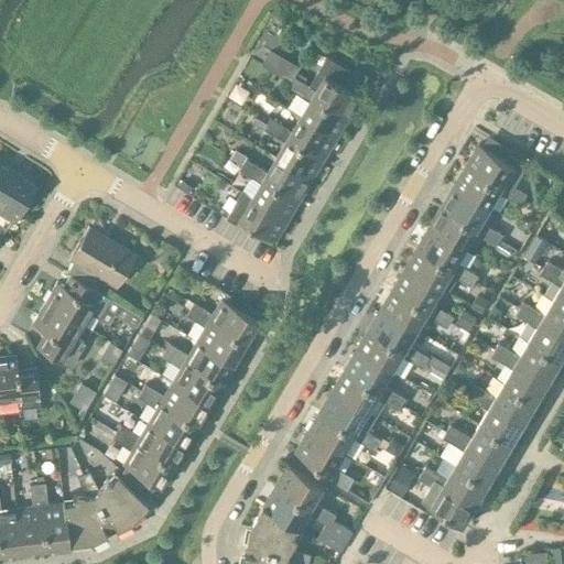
[(358,67),(355,73),(326,55),(308,84),(303,80),(296,93),(305,98),(308,91),(349,116),(361,95),(357,91),(368,74),(358,67)]
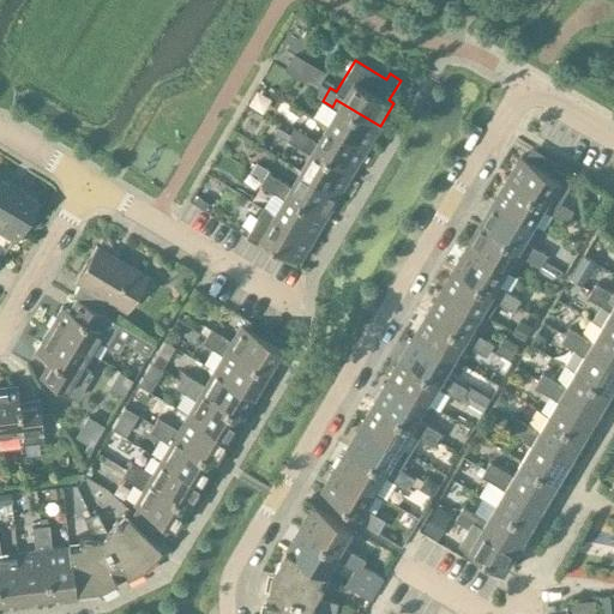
[(300,78),(317,88),(320,83),(323,79),(306,68),(300,78)]
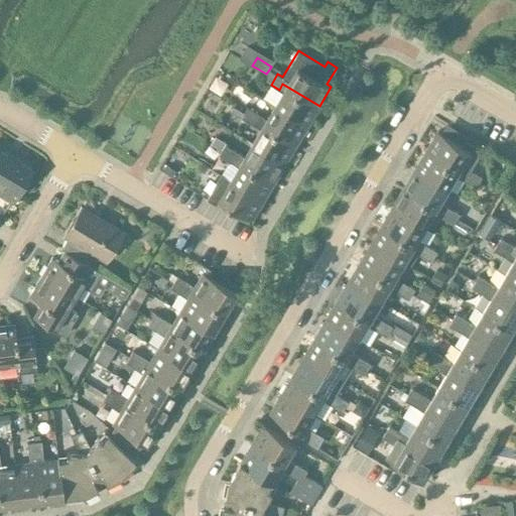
[(263,80),(271,85),(277,74),(269,70),(266,74),(263,80)]
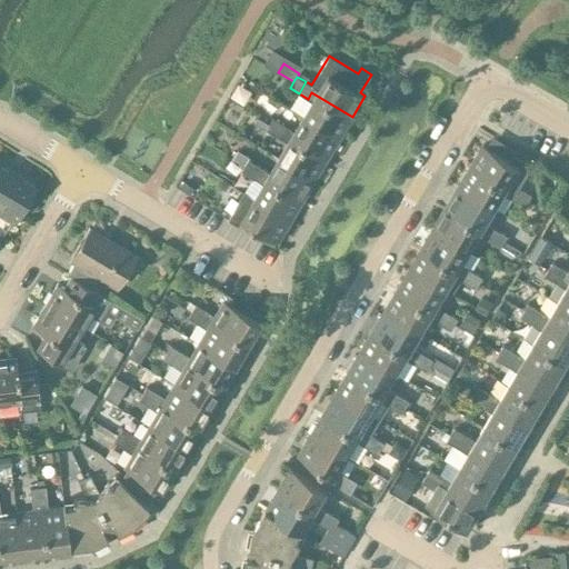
[(302,115),(340,138),(352,117),(311,92),(308,99),(311,100),(302,115)]
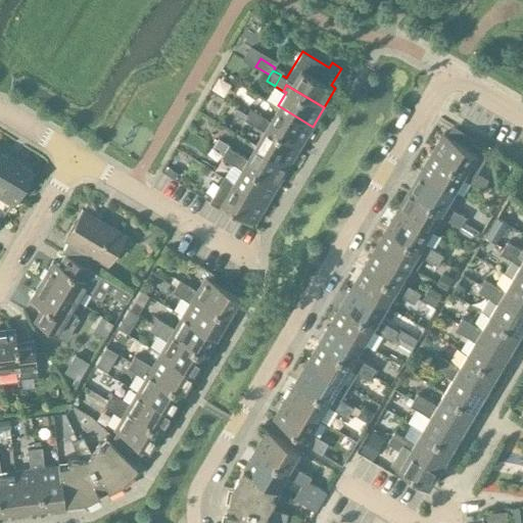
[(258,113),(252,125),(260,129),(264,124),(301,145),(313,127),(278,105),(270,120),(258,113)]
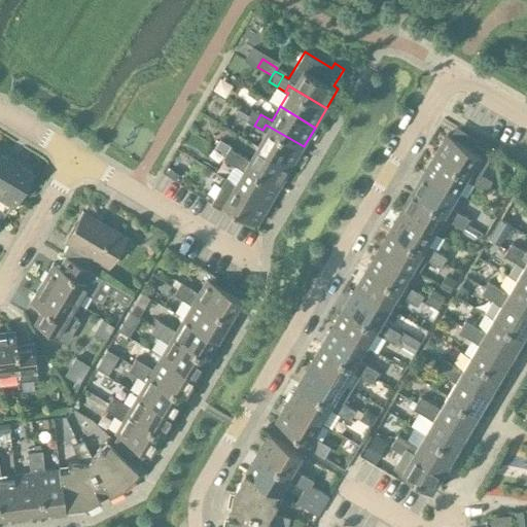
[(236,114),(246,120),(249,114),(239,108),(236,114)]
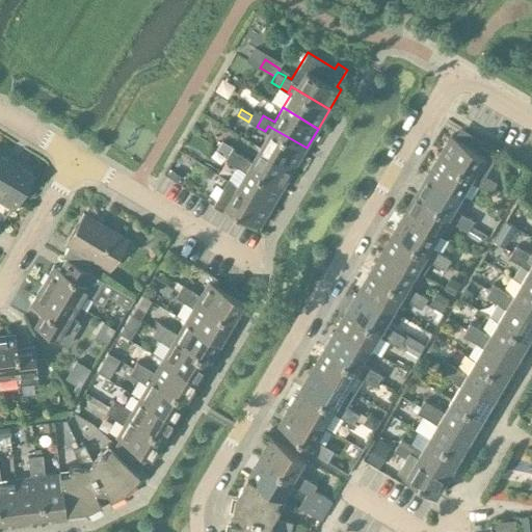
[(248,122),(257,127),(263,115),(255,110),(251,115),(248,122)]
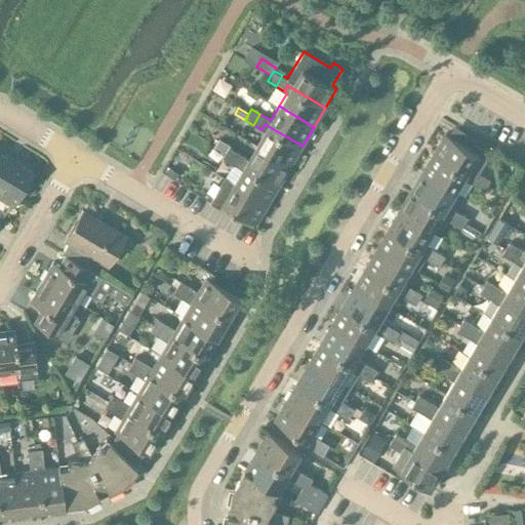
[(265,131),(256,145),(290,165),(303,146),(265,124),(261,129),(265,131)]
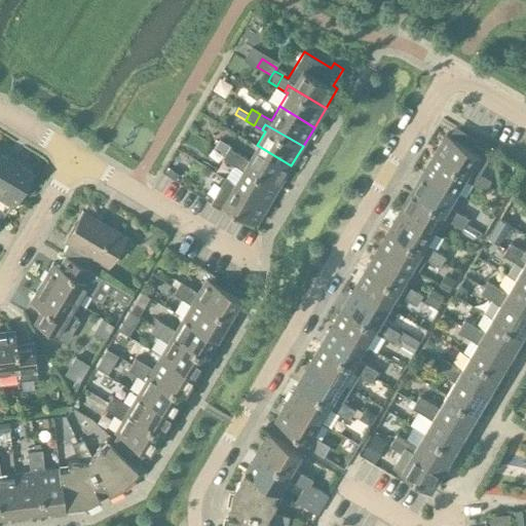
[(476,171),(480,173),(488,159),(485,148),(475,142),(471,148),(447,134),(435,153),(473,176),(476,171)]
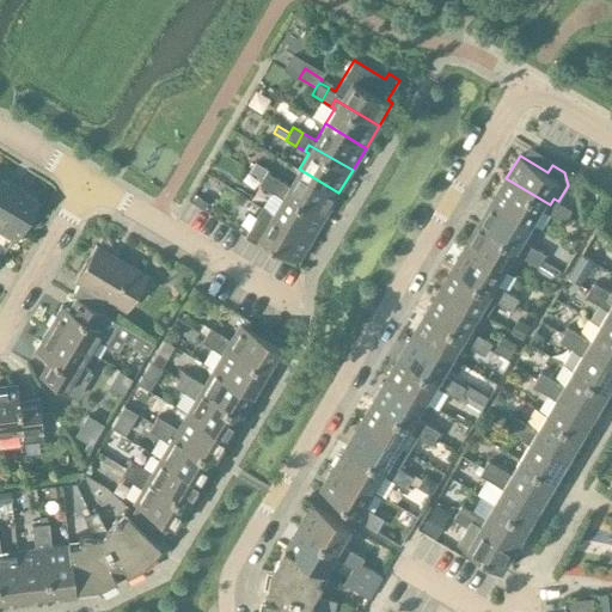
[(267,171),(268,169),(256,161),(251,170),(263,177),(267,171)]
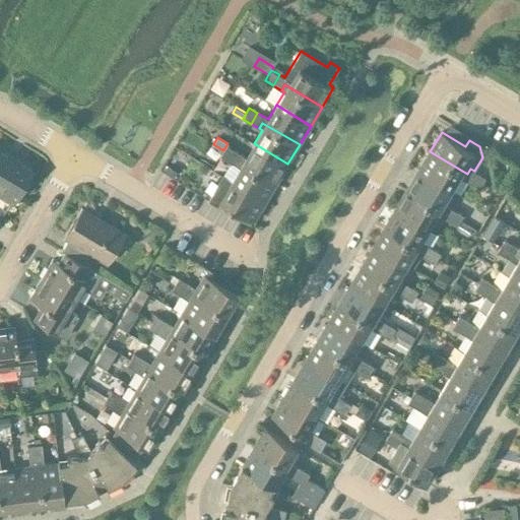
[(229,160),(237,166),(240,160),(277,182),(287,164),(254,143),(246,156),(235,150),(229,160)]
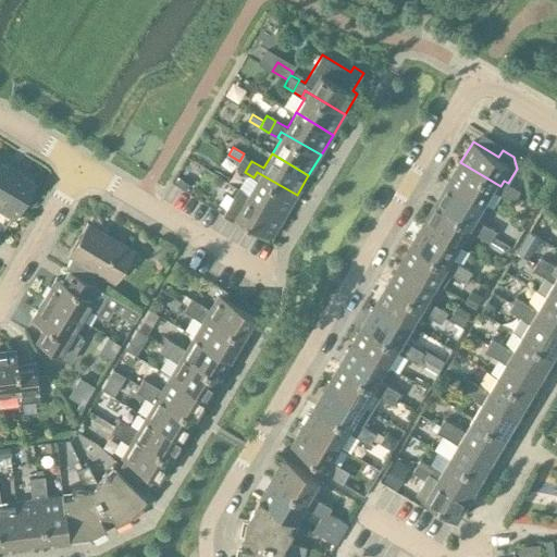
[(236,166),(245,172),(251,161),(243,156),(239,161),(236,166)]
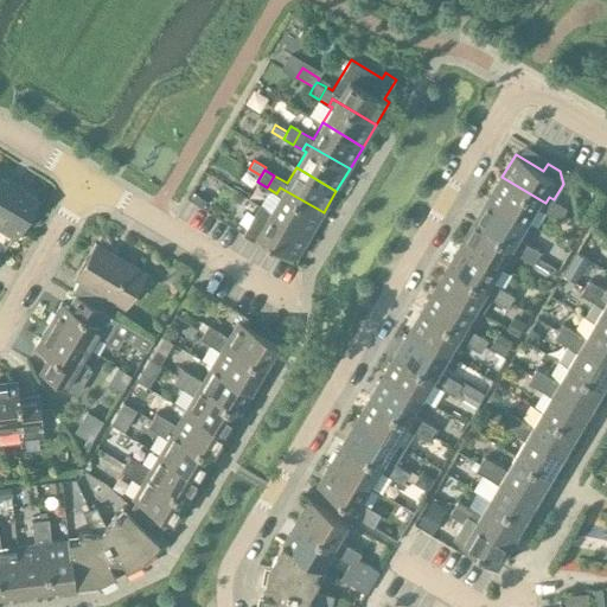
[(0,177),(0,230),(12,238),(36,198),(0,177)]
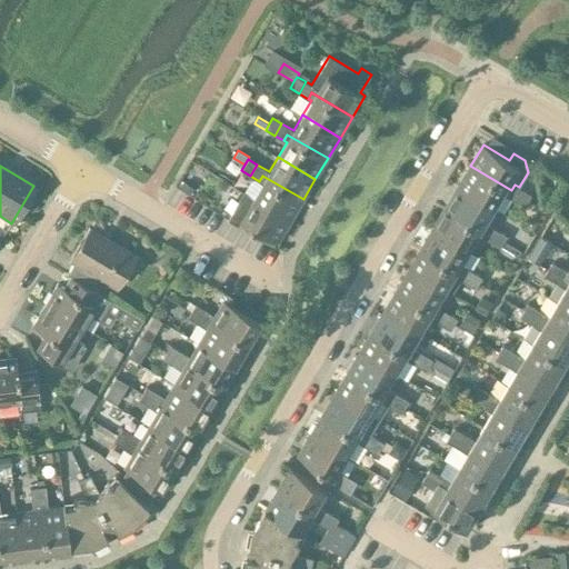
[(458,187),(496,208),(505,193),(516,201),(522,189),(519,187),(515,185),(511,190),(470,166),(458,187)]
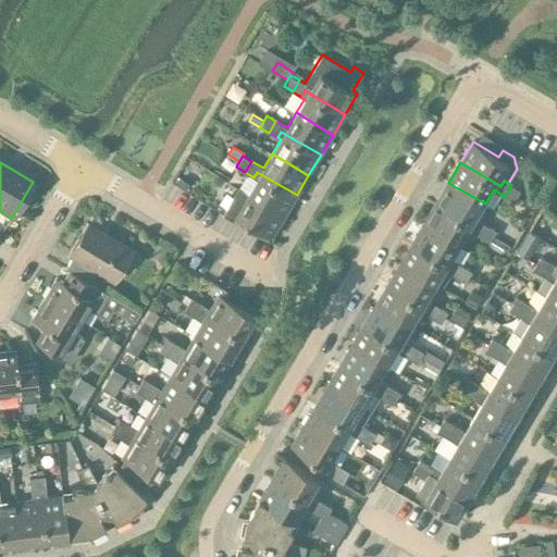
[(248,194),(284,215),(297,195),(257,172),(254,177),(256,178),(248,194)]
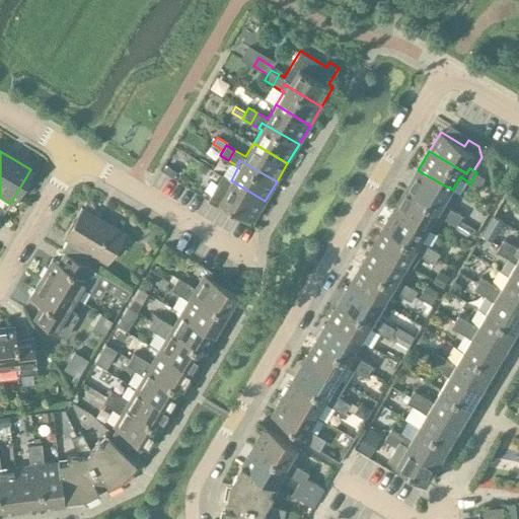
[(418,170),(406,189),(444,211),(447,206),(444,204),(452,190),(418,170)]
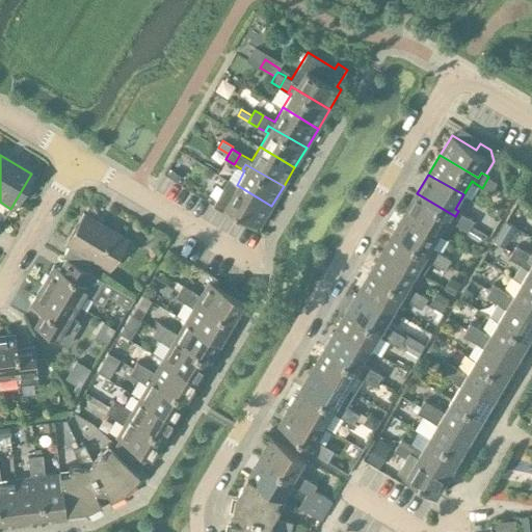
[(488,177),(482,188),(490,192),(496,195),(499,189),(495,186),(497,182),(488,177)]
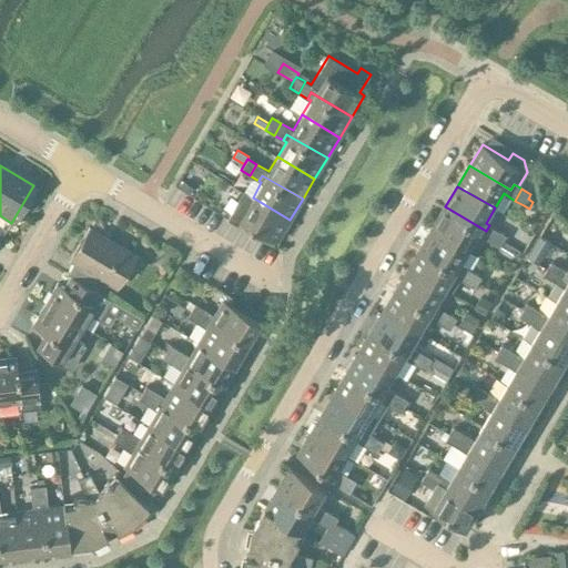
[(227,219),(239,225),(241,221),(277,242),(290,220),(253,198),(244,192),(227,219)]
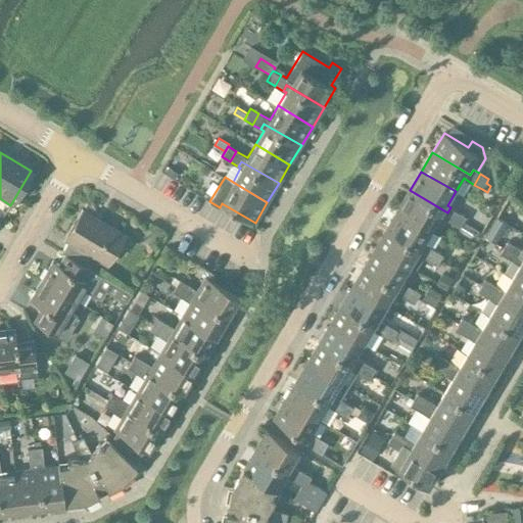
[(398,209),(433,230),(441,216),(452,223),(459,211),(450,207),(447,212),(410,190),(398,209)]
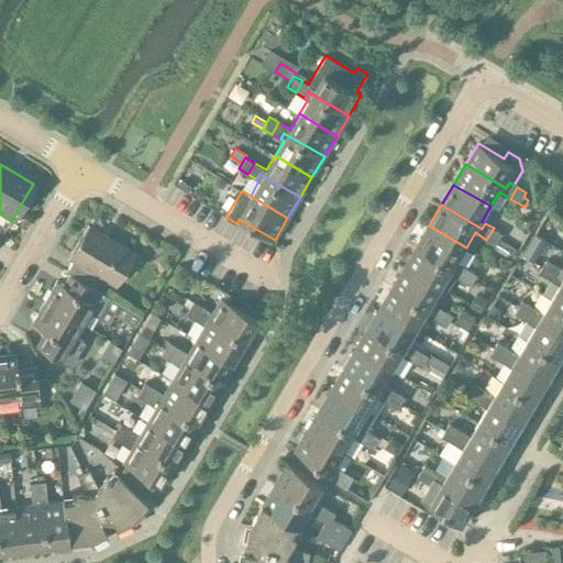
[(519,223),(528,228),(533,219),(523,214),(519,223)]
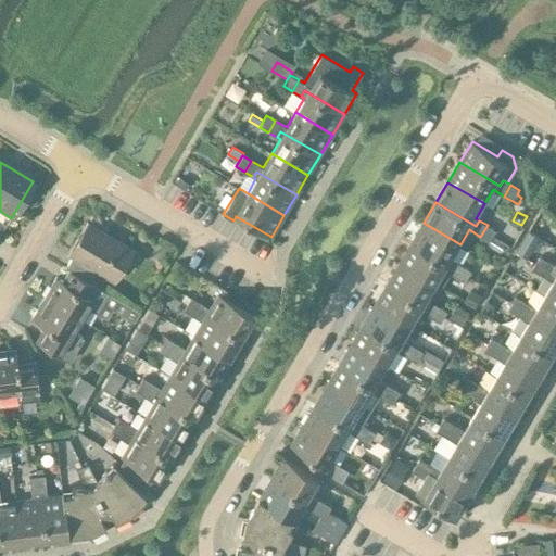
[(64,267),(65,267),(84,279),(84,278),(87,280),(93,269),(113,281),(133,250),(88,220),(67,253),(72,255),(64,267)]
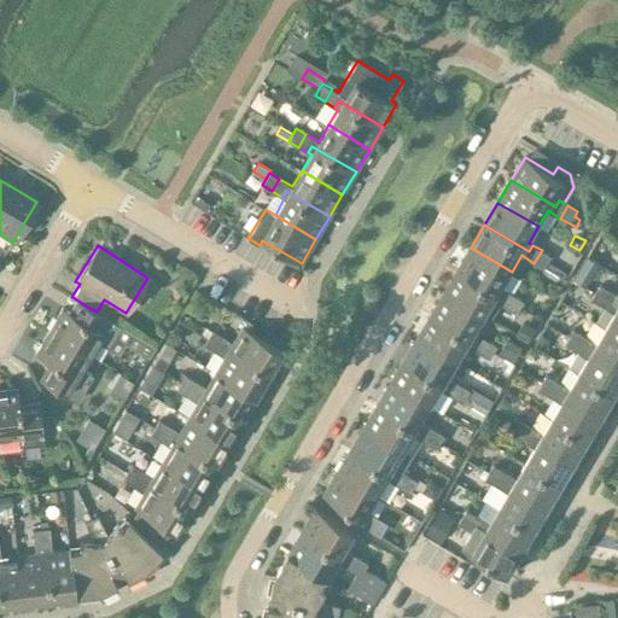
[(502,296),(506,290),(502,287),(512,272),(471,248),(458,269),(502,296)]
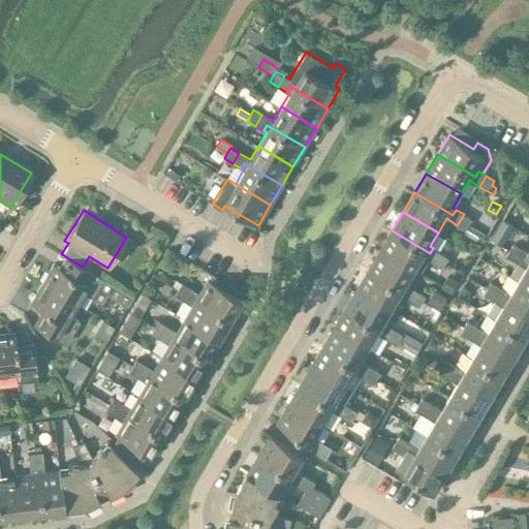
[(464,214),(457,225),(465,229),(471,219),(464,214)]
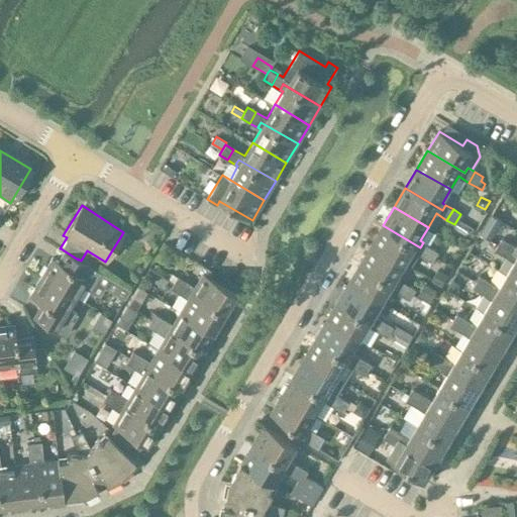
[(454,224),(452,227),(466,234),(470,227),(457,219),(454,224)]
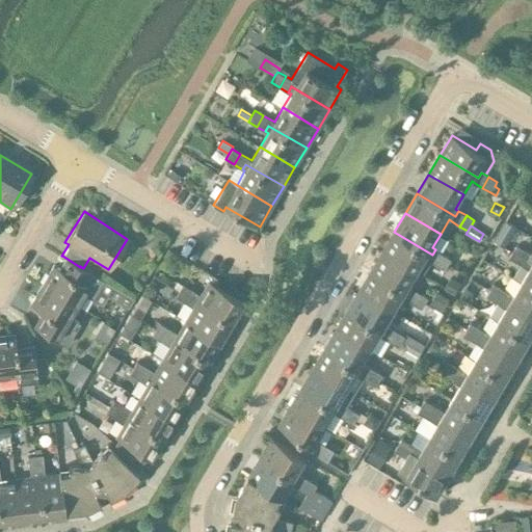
[(382,251),(418,272),(422,275),(430,261),(436,265),(443,255),(435,249),(432,255),(394,232),(382,251)]
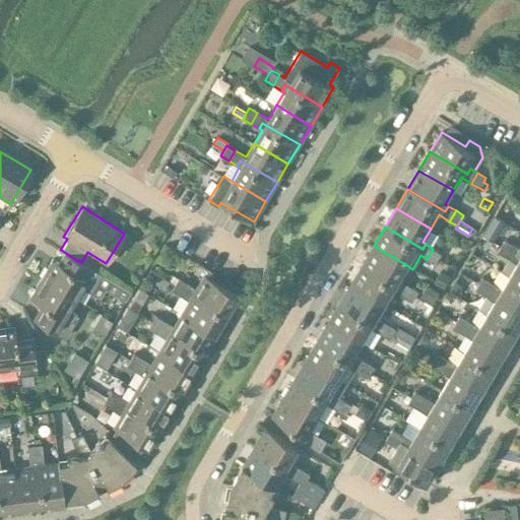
[(498,251),(506,256),(513,244),(505,239),(498,251)]
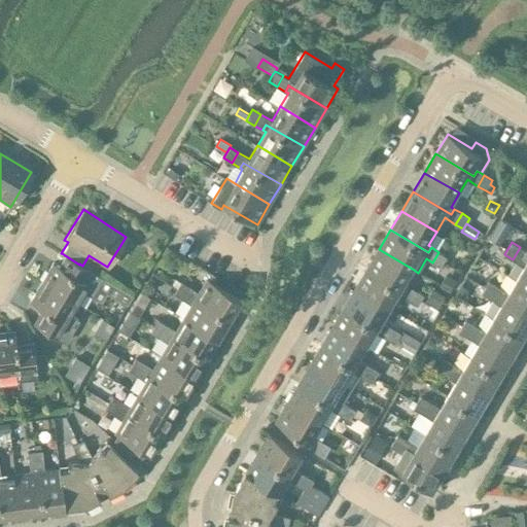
[(524,267),(517,279),(526,285),(526,259),(524,258),(526,252),(526,251),(520,247),(513,259),(524,267)]
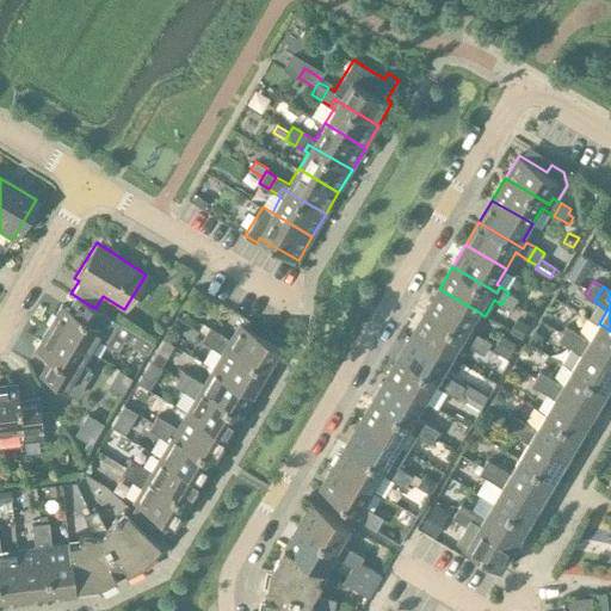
[(470,337),(473,331),(470,328),(480,313),(439,289),(426,310),(470,337)]
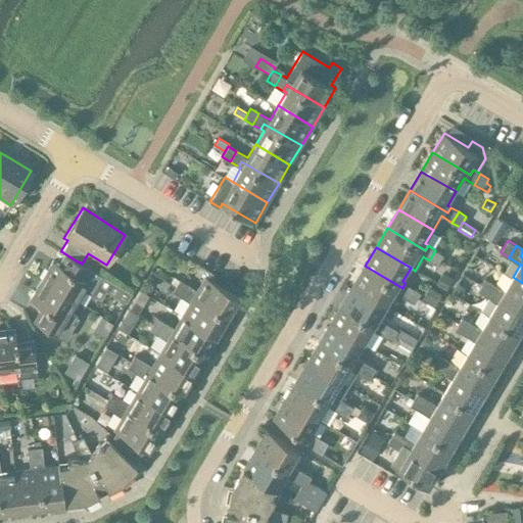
[(429,260),(437,265),(443,254),(435,250),(429,260)]
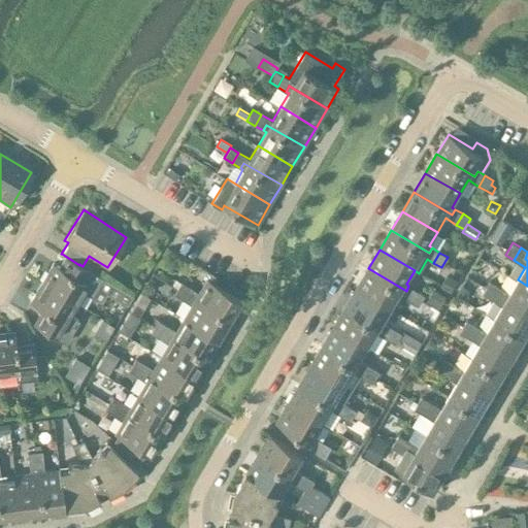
[(41,282),(78,304),(86,293),(91,297),(102,278),(83,266),(79,264),(79,265),(73,274),(53,263),(41,282)]
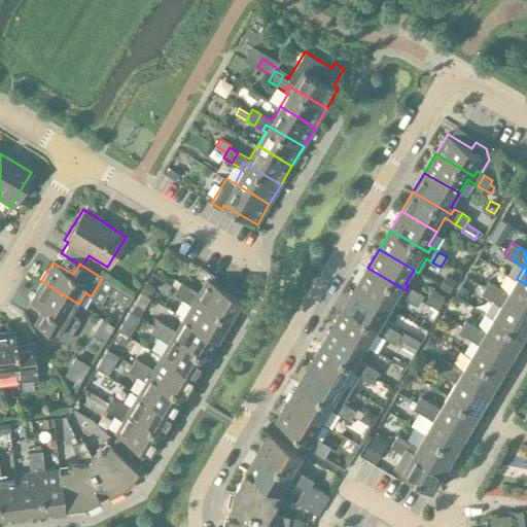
[(356,287),(390,308),(398,293),(410,301),(416,290),(408,285),(406,290),(367,268),(356,287)]
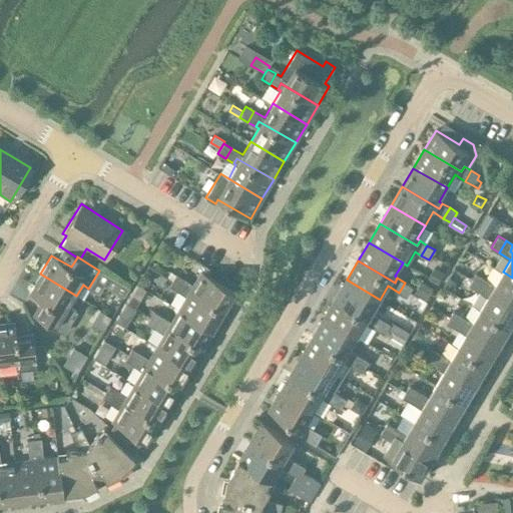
[(429,278),(438,283),(444,272),(435,266),(429,278)]
